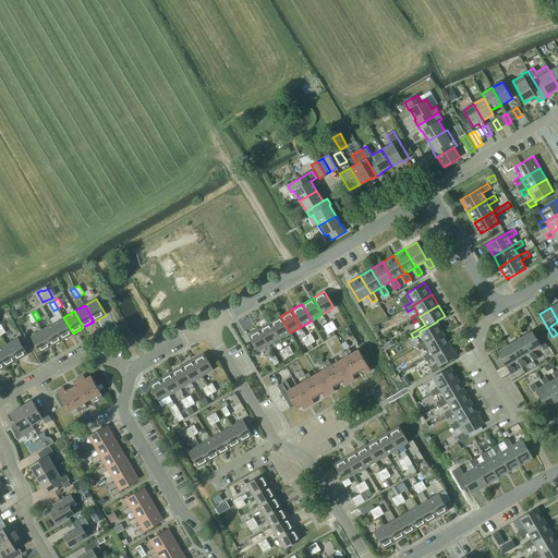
[(36,320),(32,313),(27,316),(32,324),(36,320)]
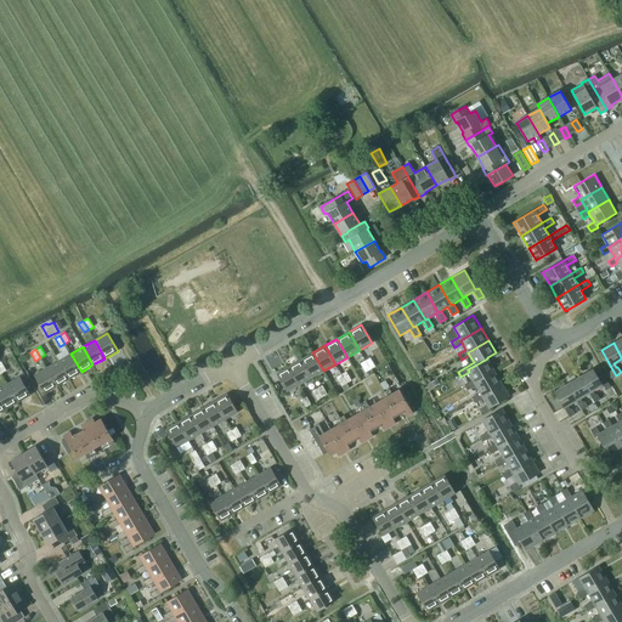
[(58,361),(69,379),(82,372),(71,354),(68,350),(56,357),(58,361)]
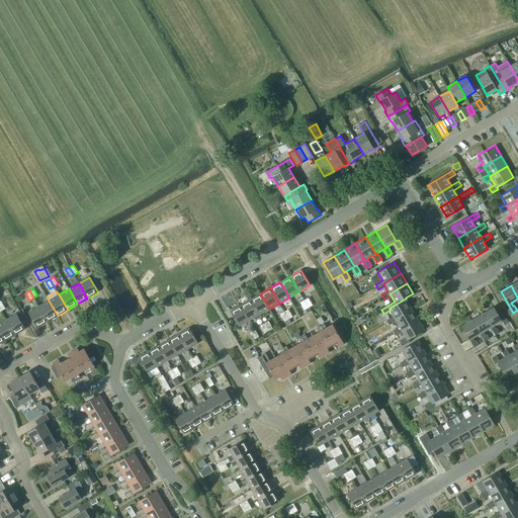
[(260,293),(251,299),(259,315),(269,309),(260,293)]
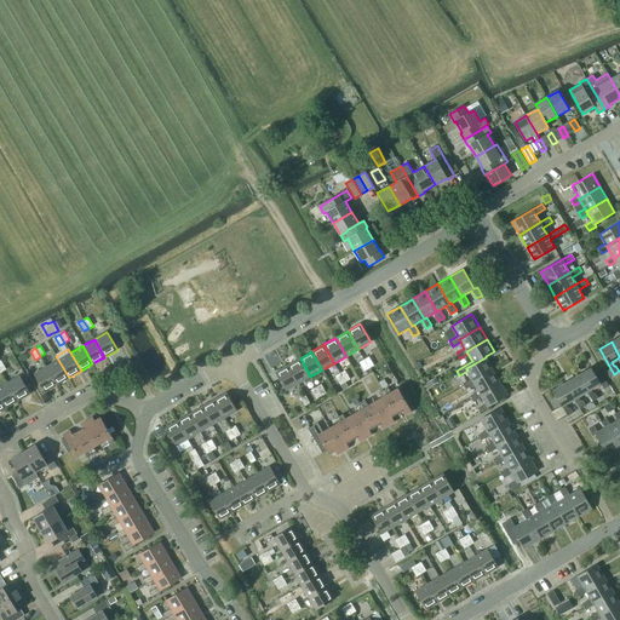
[(368,357),(365,360),(369,368),(374,366),(368,357)]
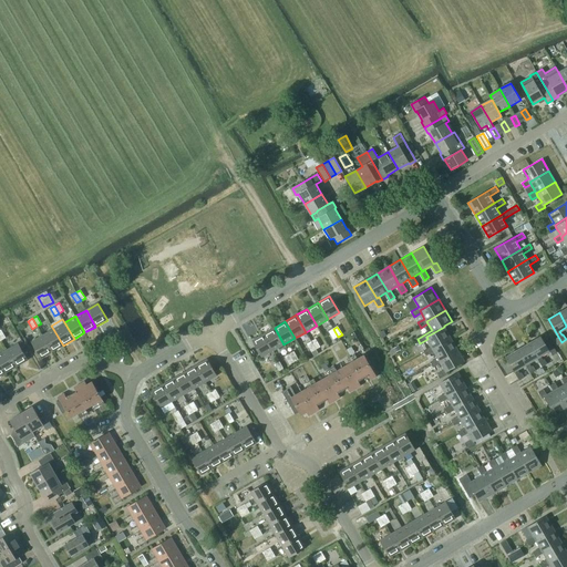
[(451,338),(444,327),(426,337),(428,339),(431,346),(423,350),(425,353),(426,356),(434,351),(432,348),(451,338)]
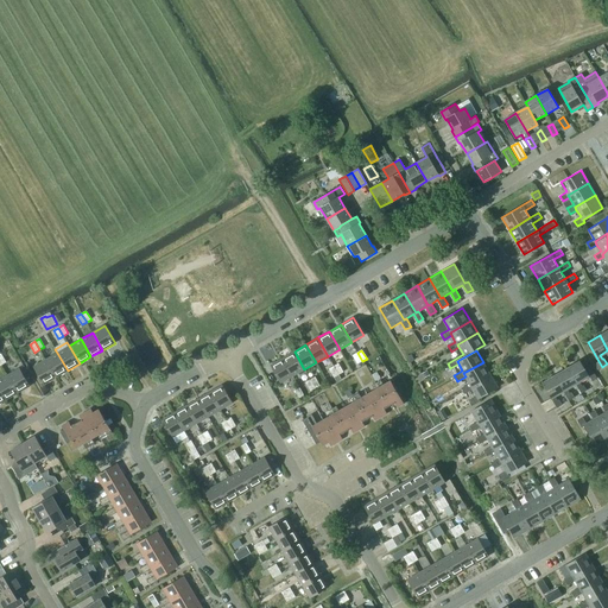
[(295,352),(283,359),(292,377),(304,369),(295,352)]
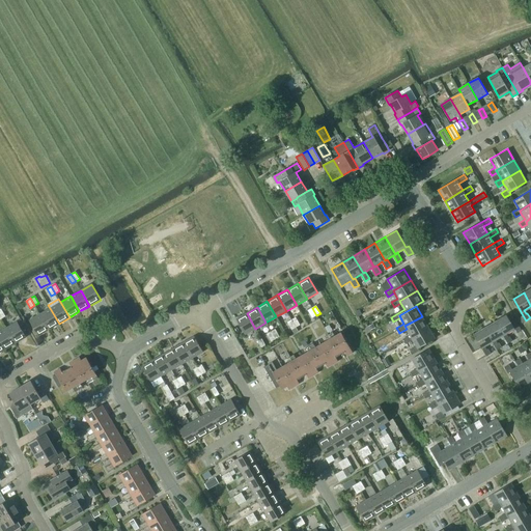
[(50,308),(39,314),(49,330),(59,324),(50,308)]
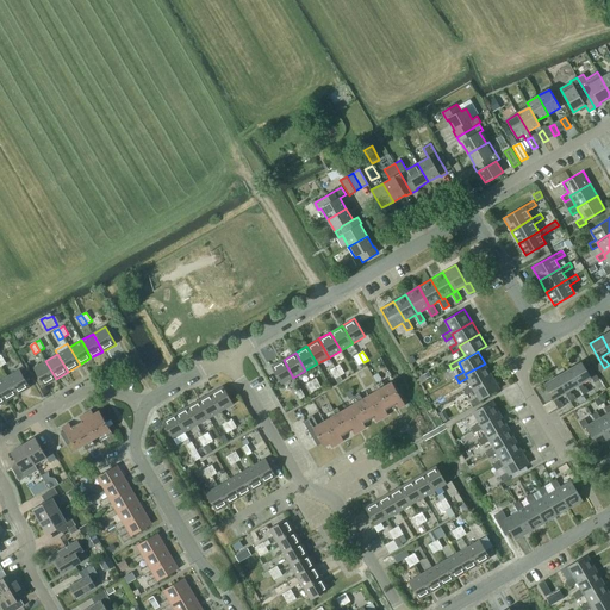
[(363,362),(359,354),(354,356),(359,365),(363,362)]
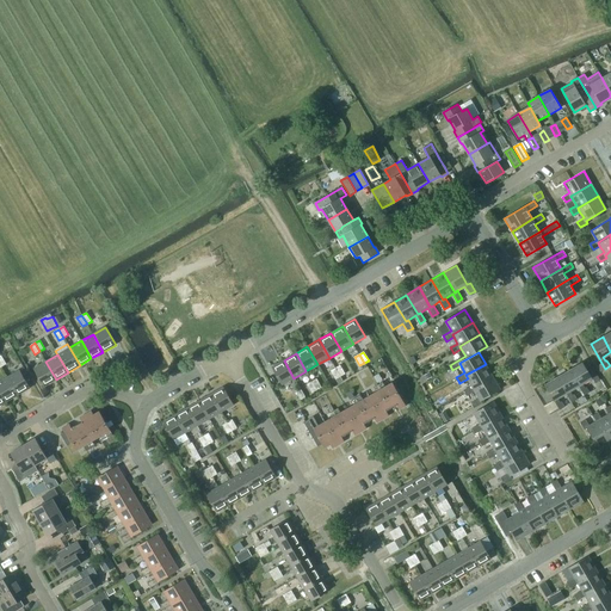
[(294,378),(284,360),(271,366),(282,386),(294,378)]
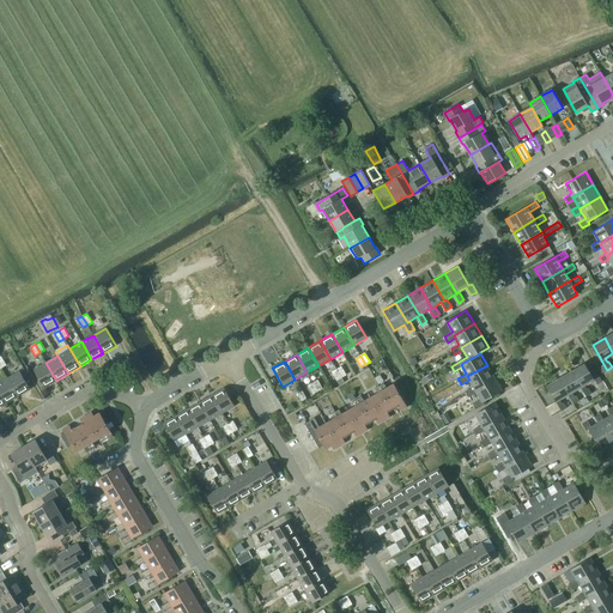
[(56,381),(46,363),(34,370),(44,388),(56,381)]
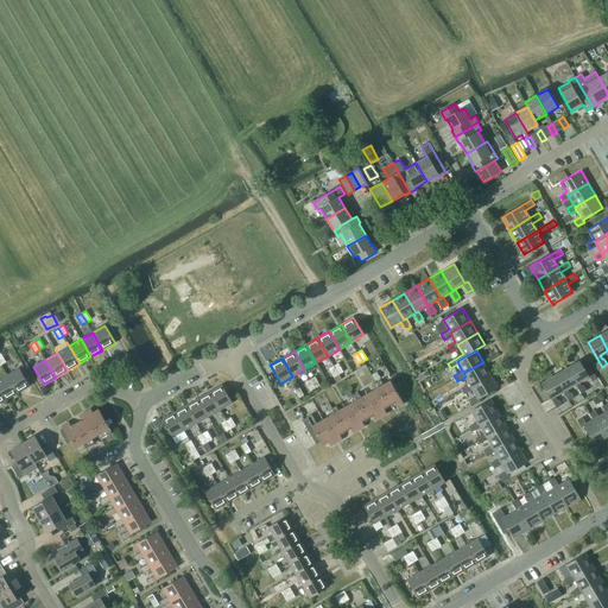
[(580,360),(567,368),(575,384),(581,393),(587,390),(583,385),(582,386),(580,381),(589,377),(580,360)]
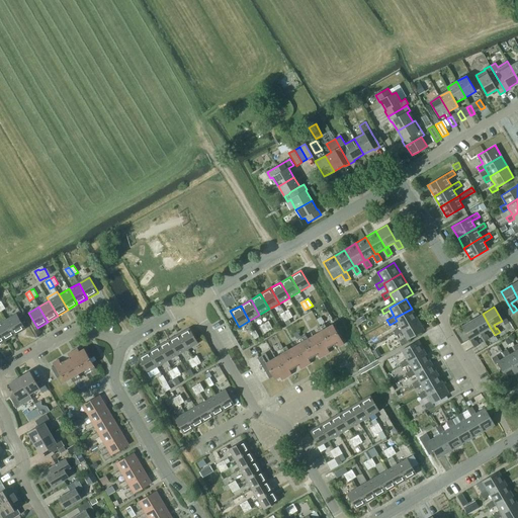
[(396,335),(403,332),(401,329),(418,319),(412,309),(395,318),(397,321),(400,327),(394,331),(396,335)]
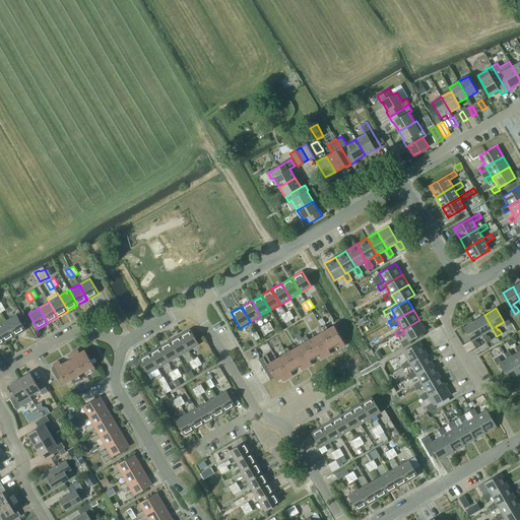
[(499,313),(506,326),(511,323),(503,310),(499,313)]
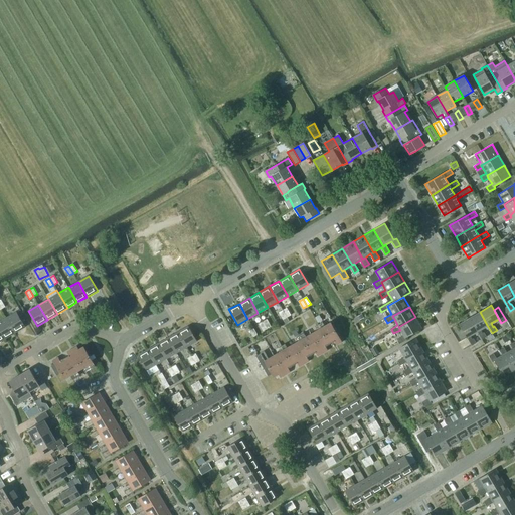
[(287,308),(283,310),(287,317),(291,315),(287,308)]
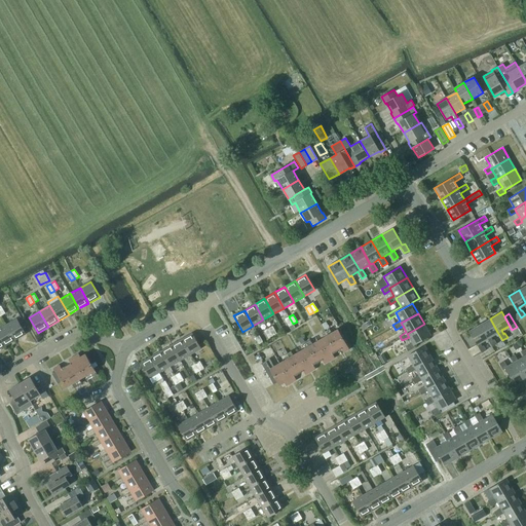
[(293,324),(289,316),(285,318),(289,327),(293,324)]
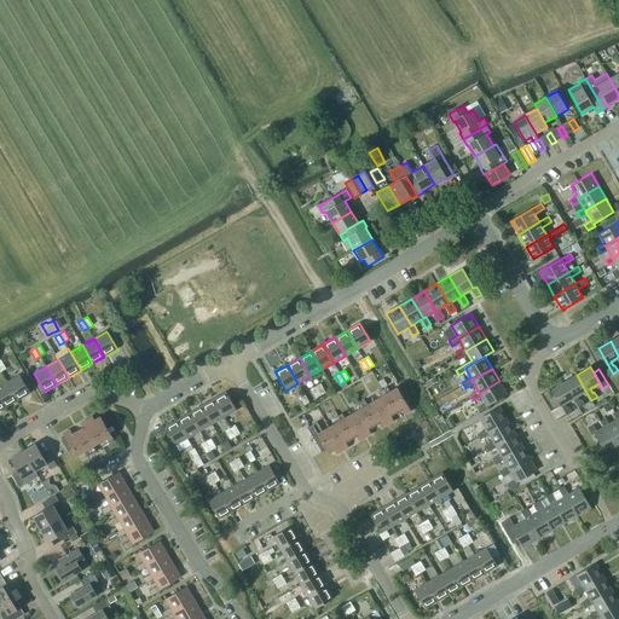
[(19,375),(7,382),(18,400),(30,393),(19,375)]
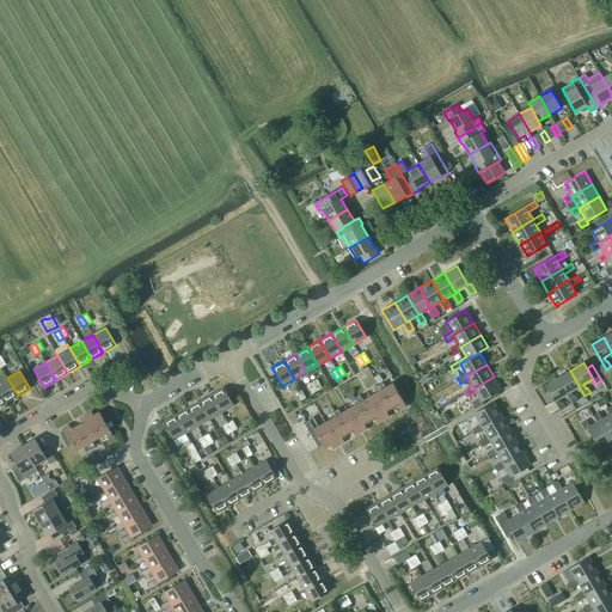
[(557,378),(567,393),(573,403),(577,399),(575,395),(574,396),(570,391),(579,386),(570,371),(557,378)]
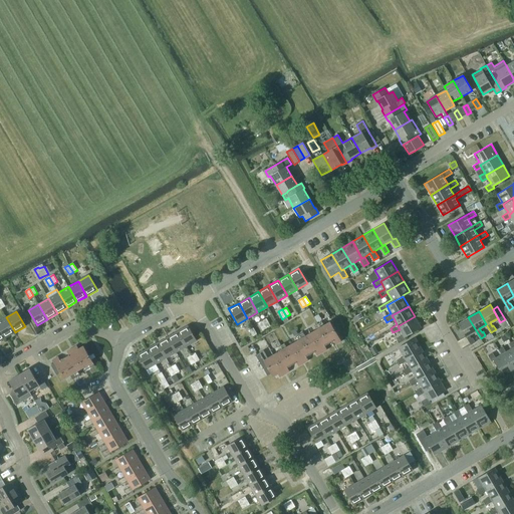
[(421,327),(415,316),(398,326),(400,329),(400,330),(403,335),(397,339),(399,343),(406,339),(404,337),(421,327)]
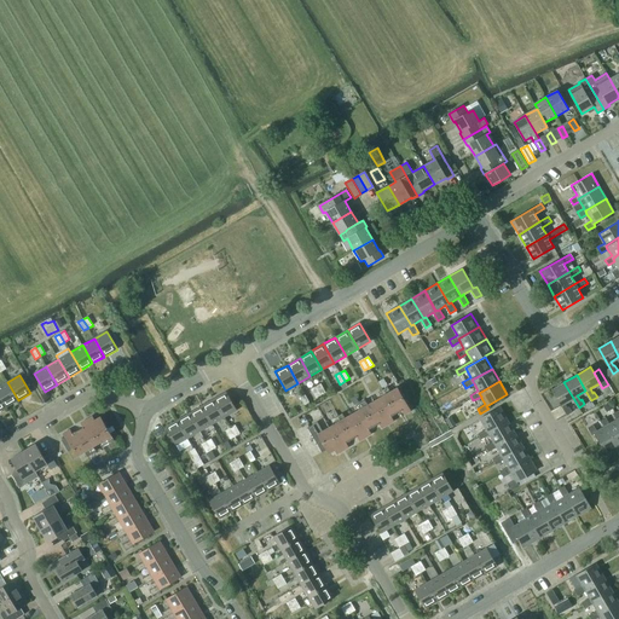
[(7,382),(0,386),(0,397),(6,408),(18,400),(7,382)]
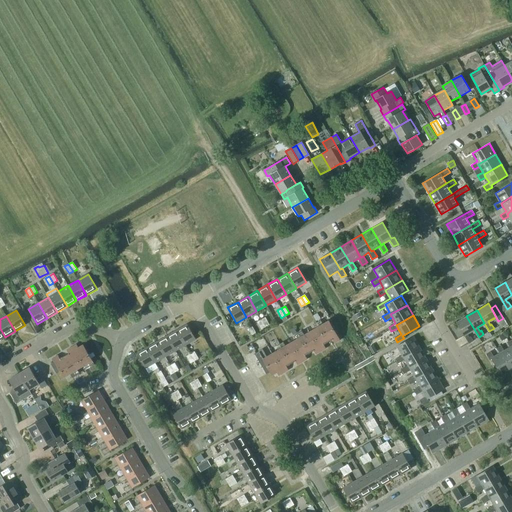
[(474,329),(466,316),(456,322),(469,343),(473,341),(470,336),(469,337),(467,334),(474,329)]
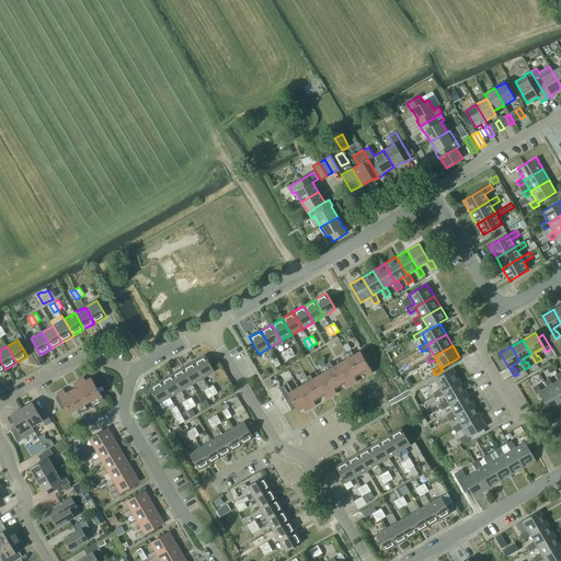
[(351,351),(347,353),(359,375),(364,371),(366,376),(371,373),(361,352),(354,355),(351,351)]
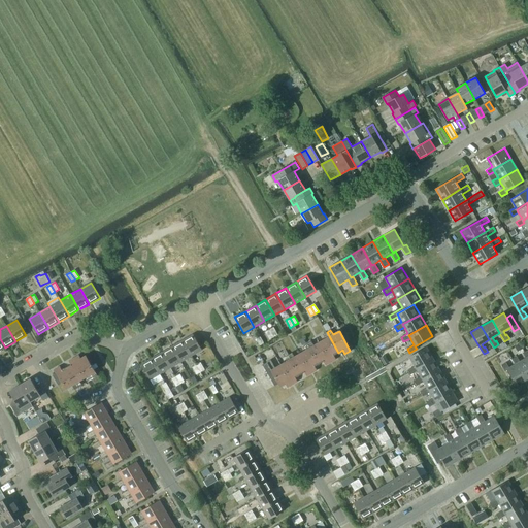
[(325,338),(320,342),(331,361),(335,359),(334,356),(338,353),(327,332),(323,334),(325,338)]
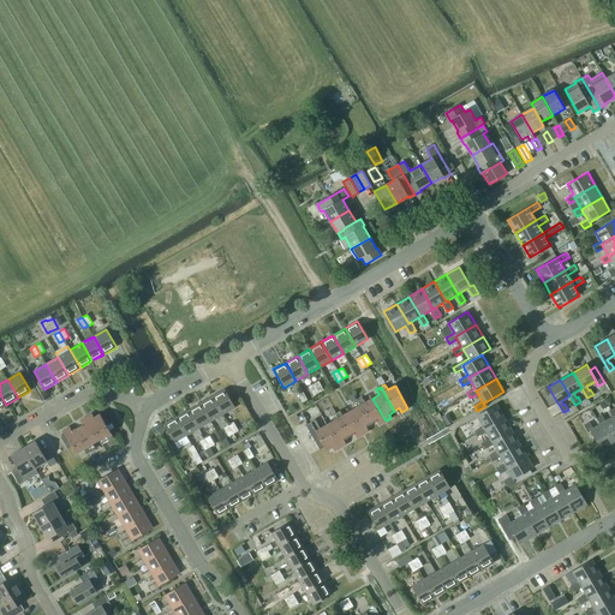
[(225,389),(213,396),(222,415),(236,407),(225,389)]
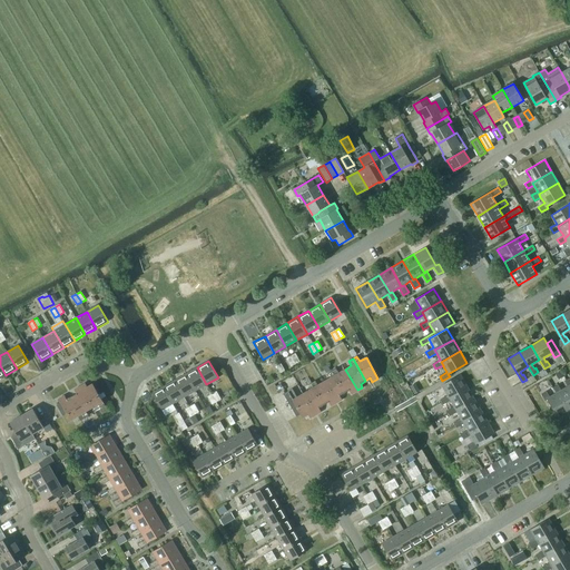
[(275,364),(281,373),(284,370),(279,362),(275,364)]
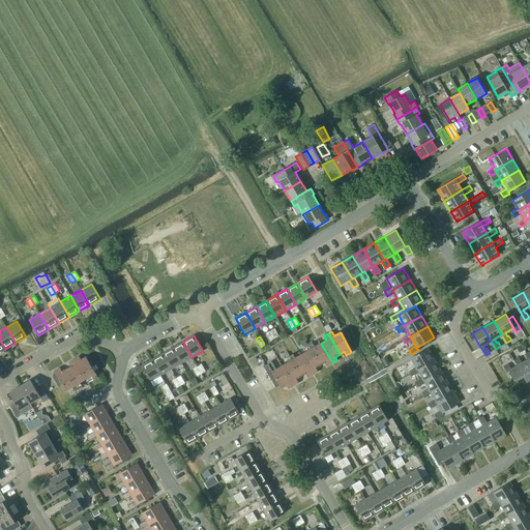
[(183,342),(173,348),(181,363),(192,357),(183,342)]
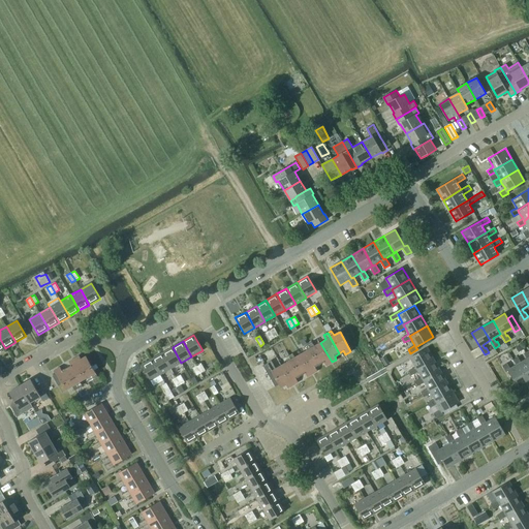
[(312,342),(308,344),(319,365),(324,362),(327,365),(332,362),(320,343),(314,346),(312,342)]
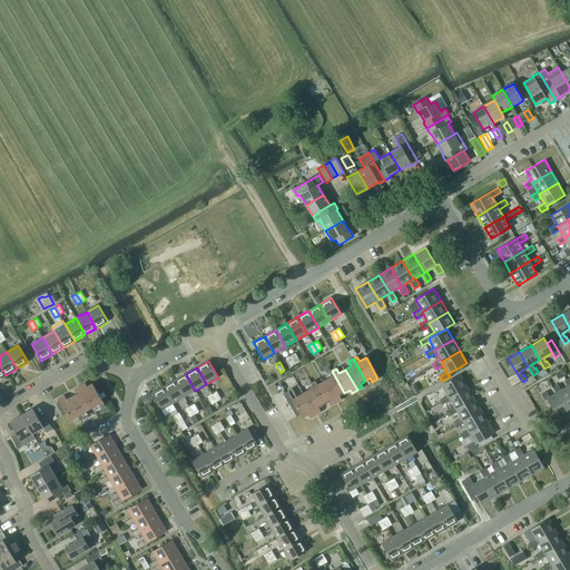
[(331,377),(324,382),(336,402),(342,400),(340,395),(344,393),(332,371),(327,373),(331,377)]
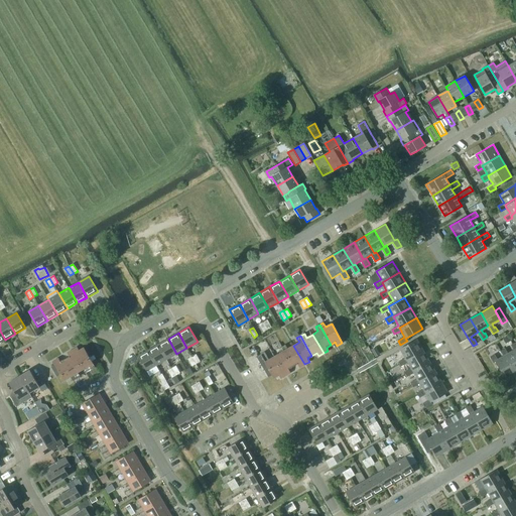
[(168,339),(158,344),(167,359),(176,354),(168,339)]
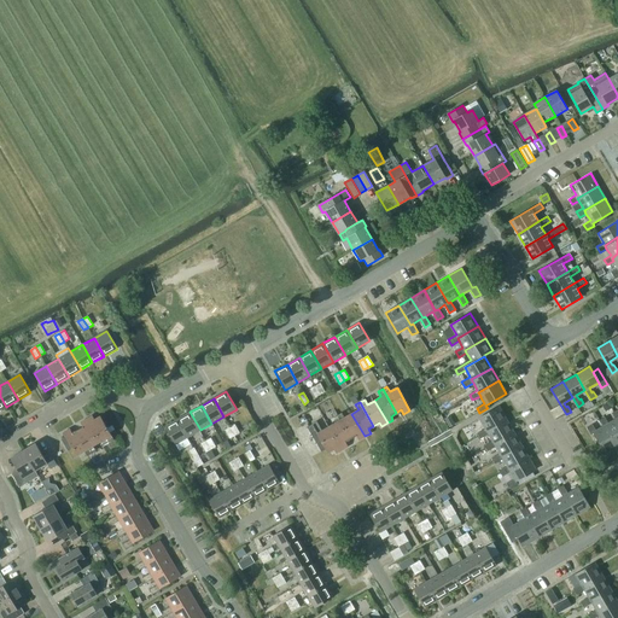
[(477,433),(479,436),(481,438),(489,435),(487,431),(507,419),(500,407),(479,419),(485,429),(477,433)]
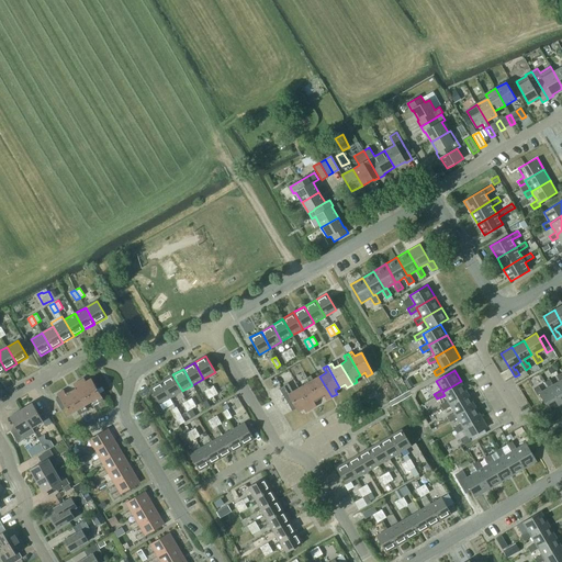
[(172,374),(161,381),(171,397),(182,391),(172,374)]
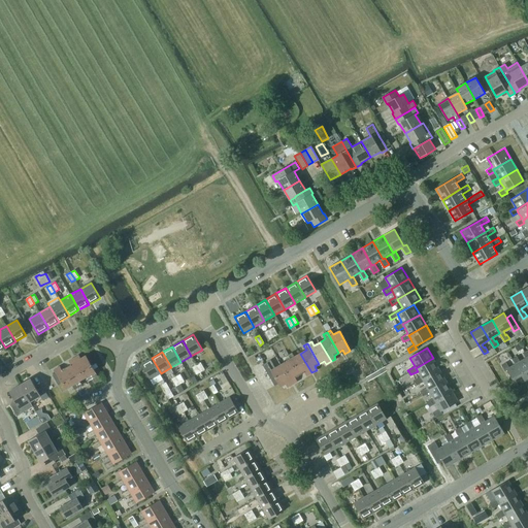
[(292,353),(288,355),(300,374),(304,372),(306,375),(311,372),(300,354),(294,357),(292,353)]
